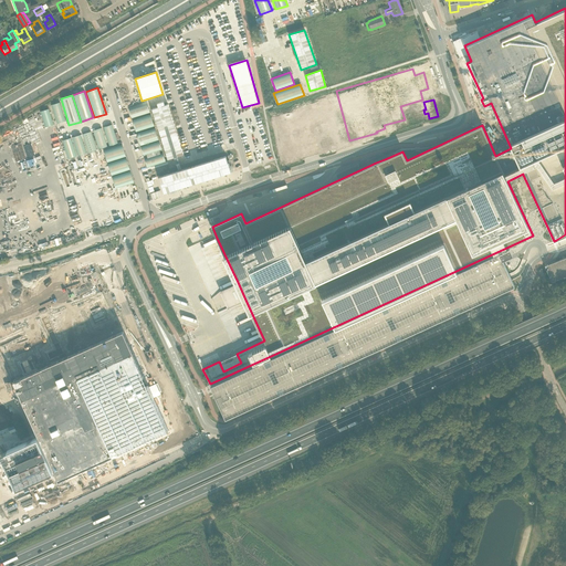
[(147,102),(128,107),(132,118),(150,113),(147,102)]
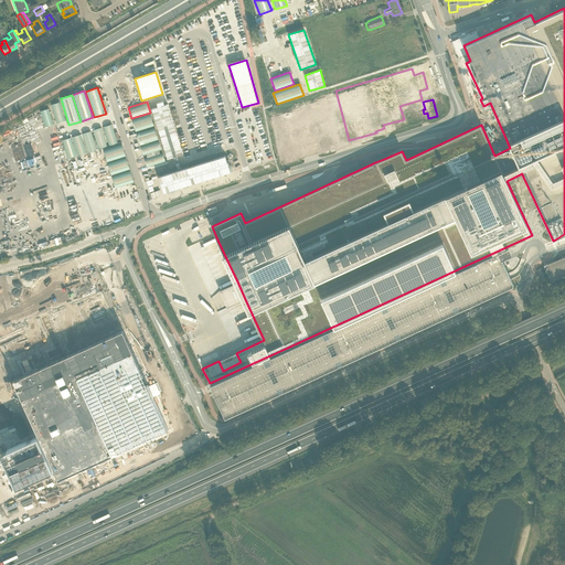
[(183,155),(168,104),(164,105),(163,102),(157,104),(158,107),(151,109),(168,159),(183,155)]
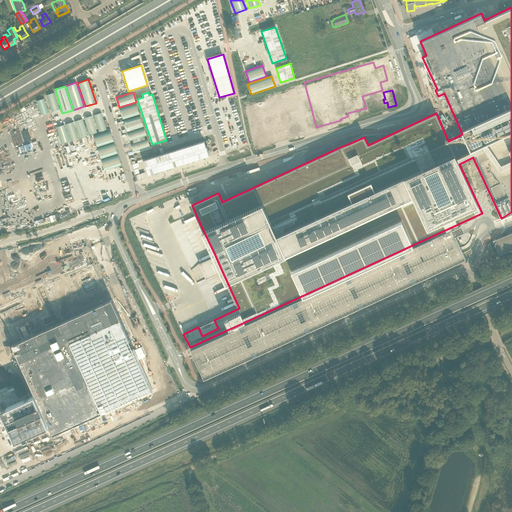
[(59,110),(54,93),(46,95),(51,112),(59,110)]
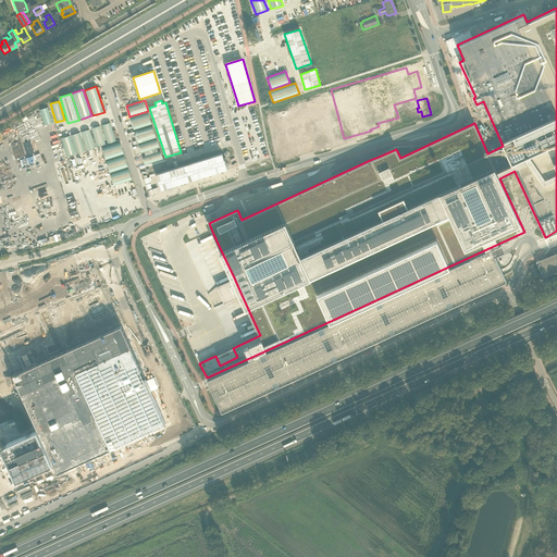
[(52,123),(48,108),(39,110),(44,125),(52,123)]
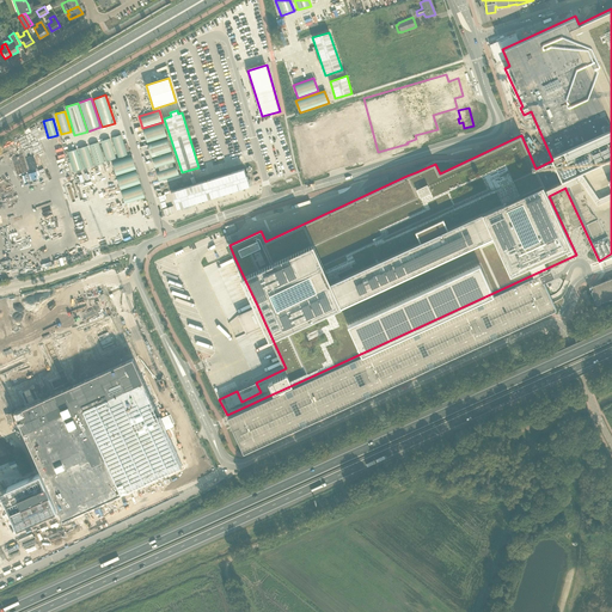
[(163,123),(144,129),(147,142),(167,136),(163,123)]
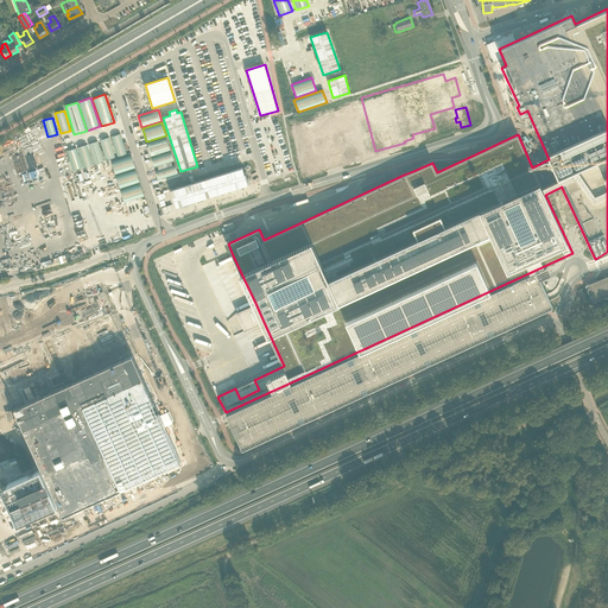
[(111,137),(116,157),(126,154),(120,134),(111,137)]
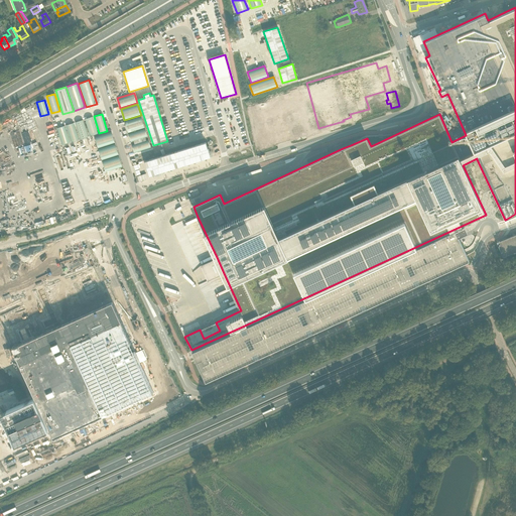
[(98,134),(92,117),(85,119),(90,136),(98,134)]
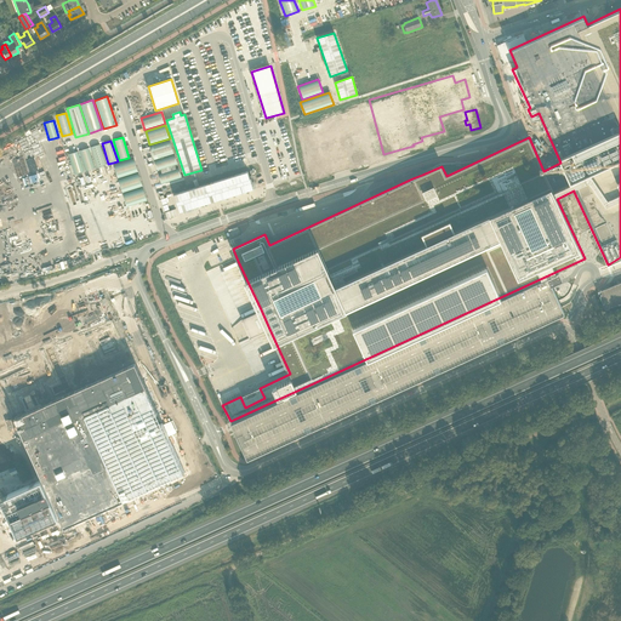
[(170,141),(149,147),(154,159),(174,153),(170,141)]
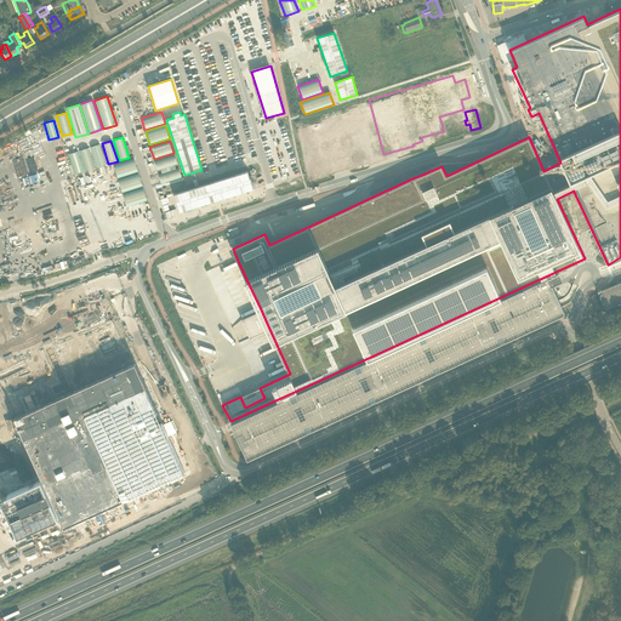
[(106,165),(100,144),(90,148),(96,167),(106,165)]
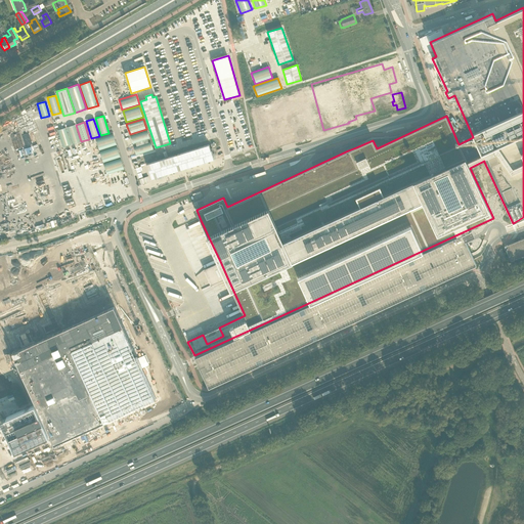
[(295,127),(297,132),(307,128),(305,124),(295,127)]
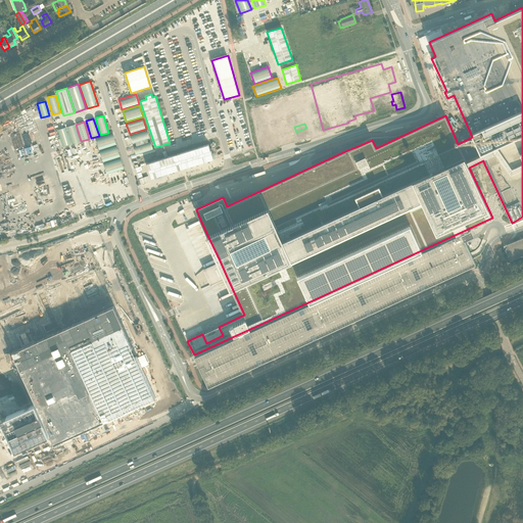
[(80,142),(75,125),(66,127),(72,144),(80,142)]
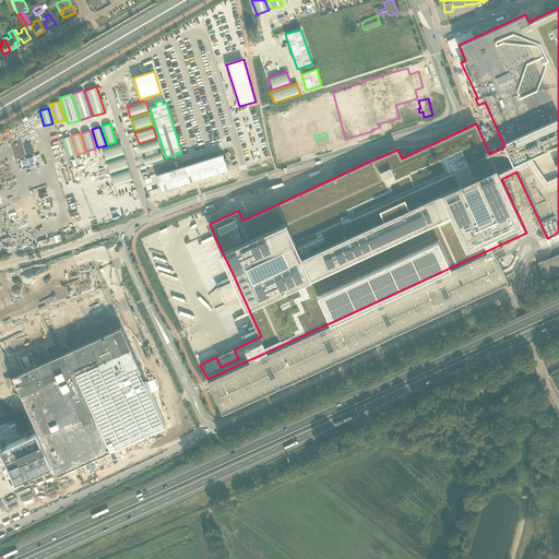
[(75,155),(70,137),(61,139),(67,157),(75,155)]
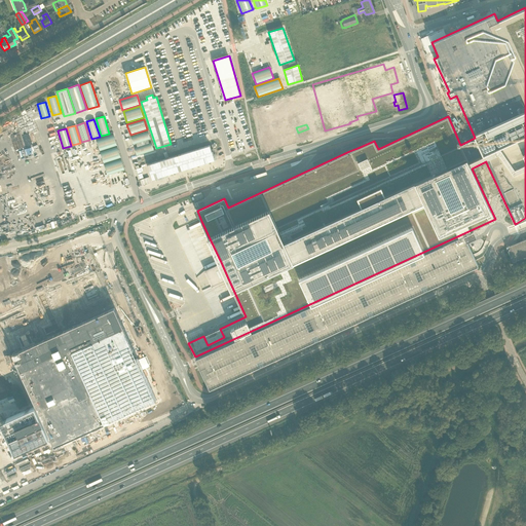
[(148,130),(130,137),(134,144),(136,143),(148,140),(150,139),(148,130)]
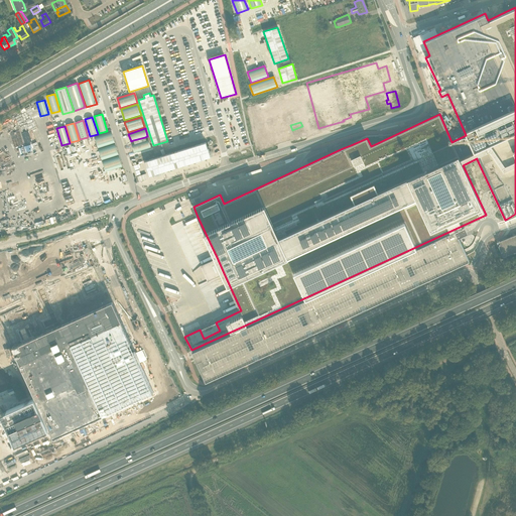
[(98,148),(115,143),(111,132),(94,137),(98,148)]
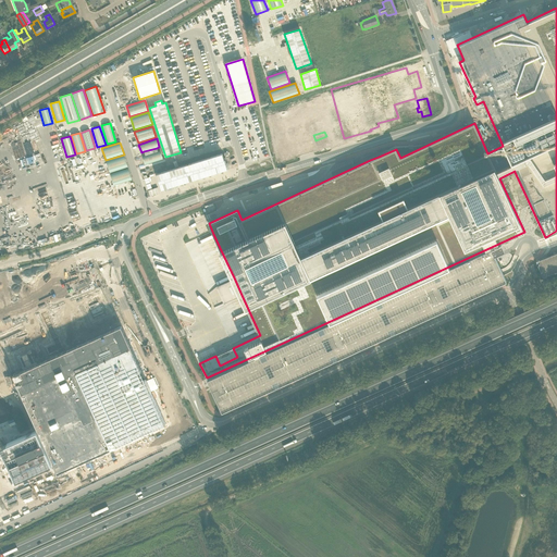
[(145,156),(143,157),(145,164),(163,159),(160,150),(158,151),(145,156)]
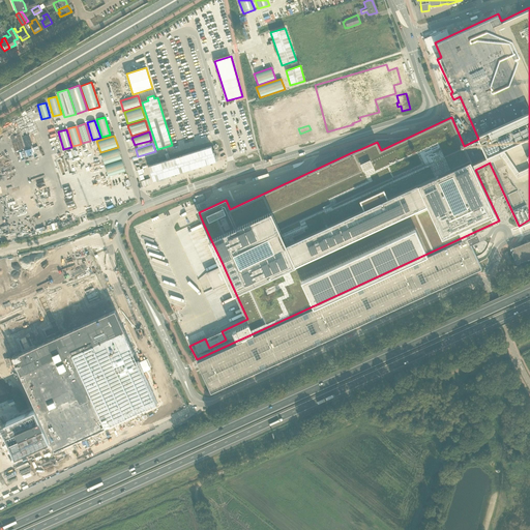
[(216,162),(211,146),(148,166),(153,181),(216,162)]
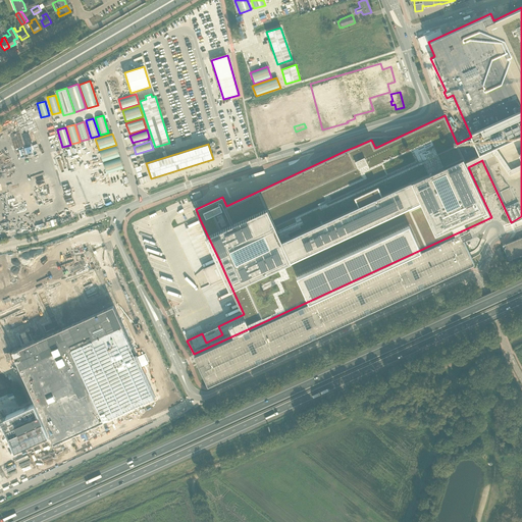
[(103,162),(119,157),(116,146),(99,151),(103,162)]
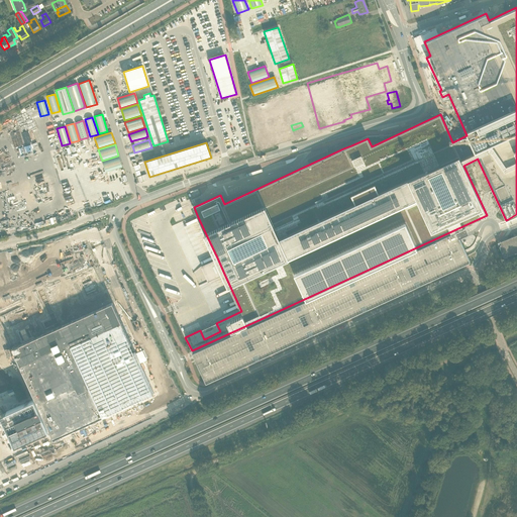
[(105,173),(122,168),(119,157),(102,162),(105,173)]
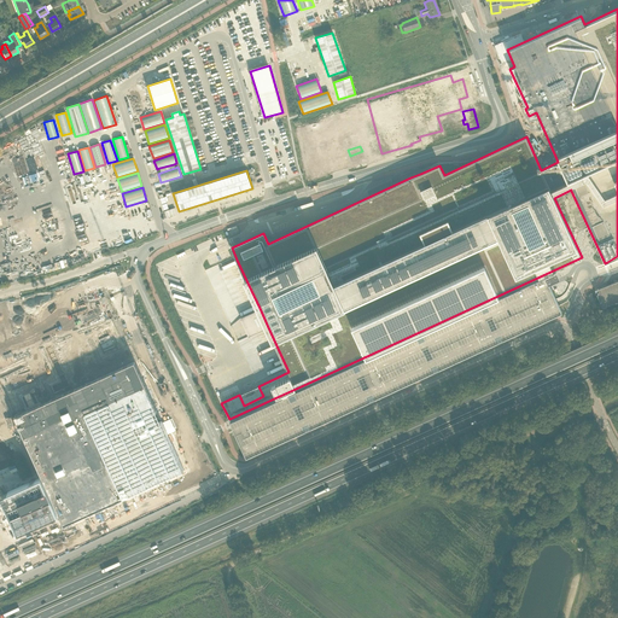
[(165,219),(176,215),(174,208),(164,211),(165,219)]
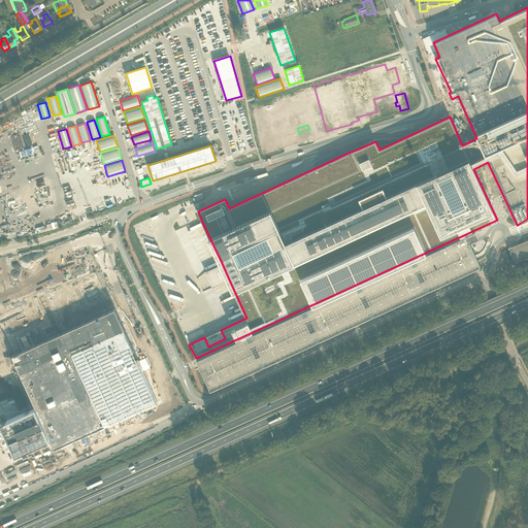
[(196,362),(208,390),(477,264),(475,259),(468,243),(465,237),(464,235),(443,244),(420,255),(305,307),(266,326),(234,340),(196,358),(195,359),(196,362)]
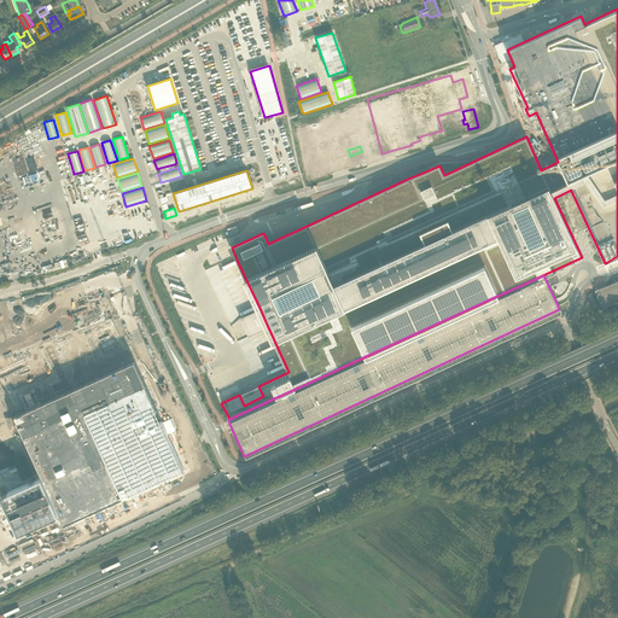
[(617,281),(598,291),(605,308),(617,302),(617,281)]
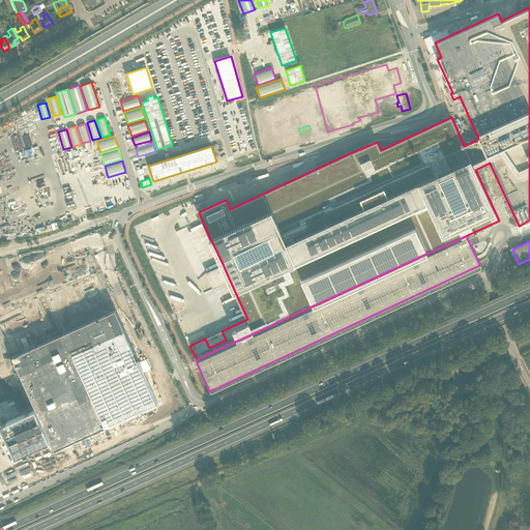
[(61,262),(74,259),(70,248),(58,253),(61,262)]
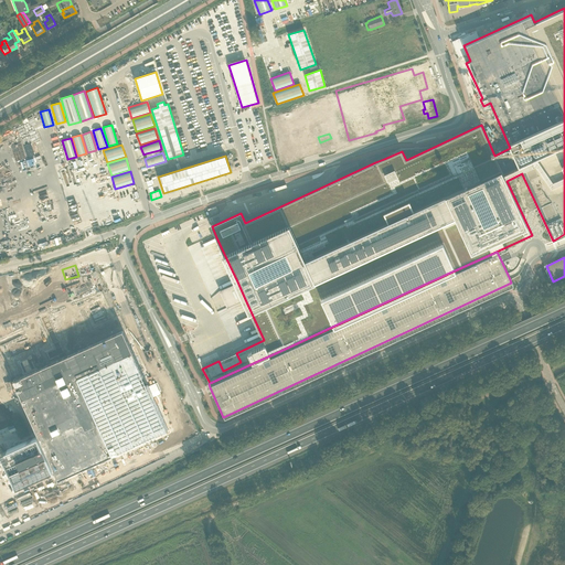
[(546,280),(541,268),(536,270),(542,283),(546,280)]
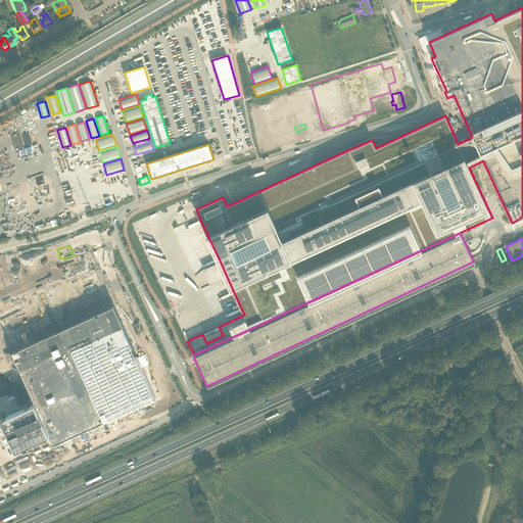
[(79,255),(73,256),(76,266),(82,264),(79,255)]
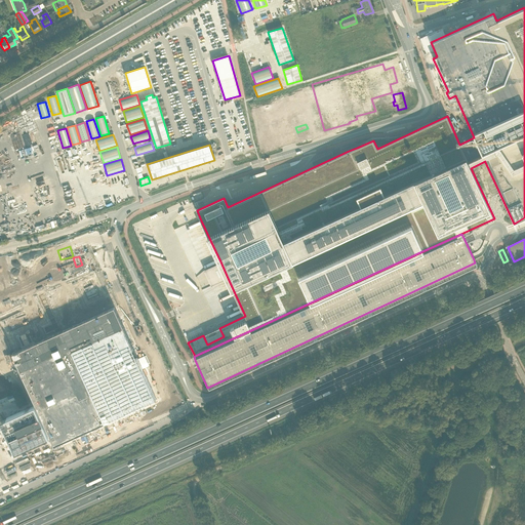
[(88,276),(0,317),(0,329),(10,353),(114,305),(108,293),(97,297),(88,276)]
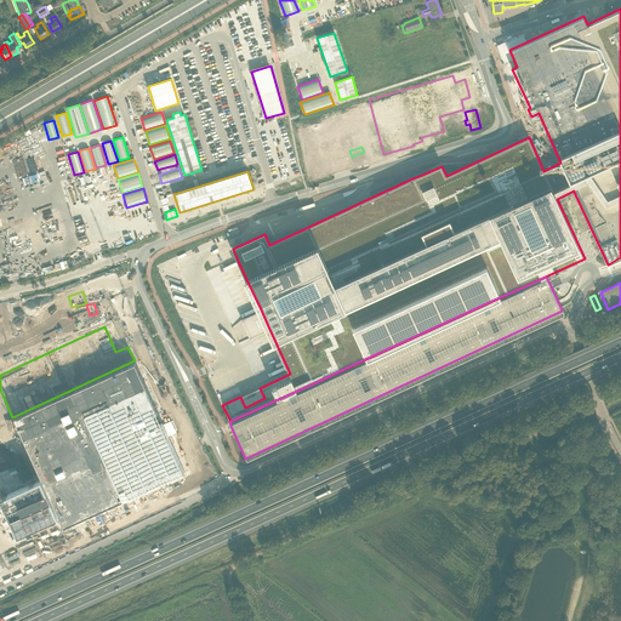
[(41,478),(0,497),(18,536),(60,517),(64,528),(186,471),(135,360),(12,417),(41,478)]
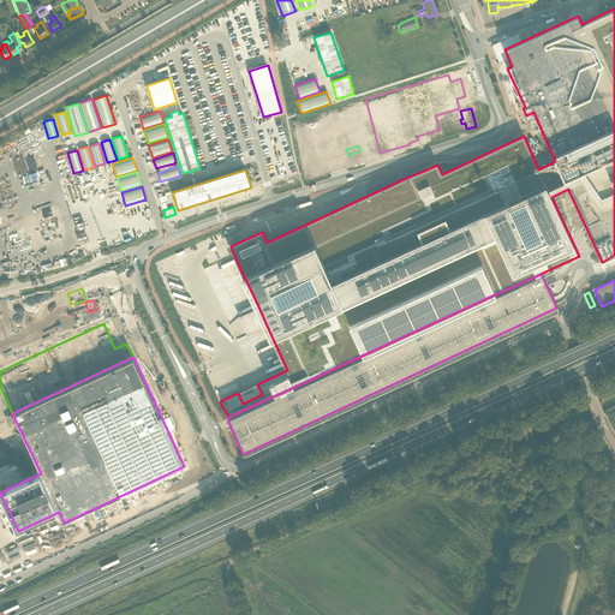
[(601,607),(604,596),(595,593),(590,608),(595,609),(596,605),(601,607)]
